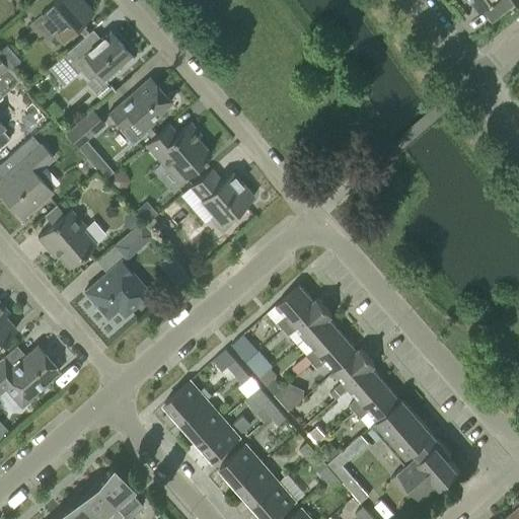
[(76,26),(92,12),(81,0),(32,0),(24,7),(33,18),(30,20),(47,39),(53,33),(62,45),(63,44),(78,30),(76,26)]
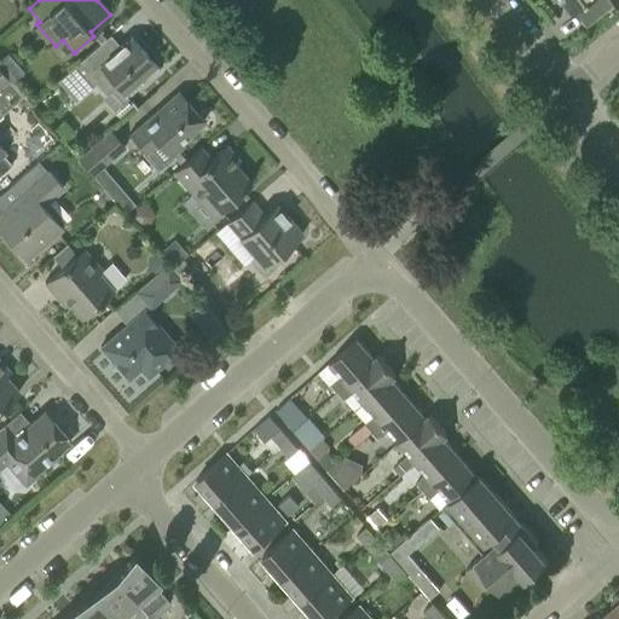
[(553,0),(555,1),(556,0),(561,0),(571,13),(577,10),(589,25),(614,6),(609,0),(553,0)]
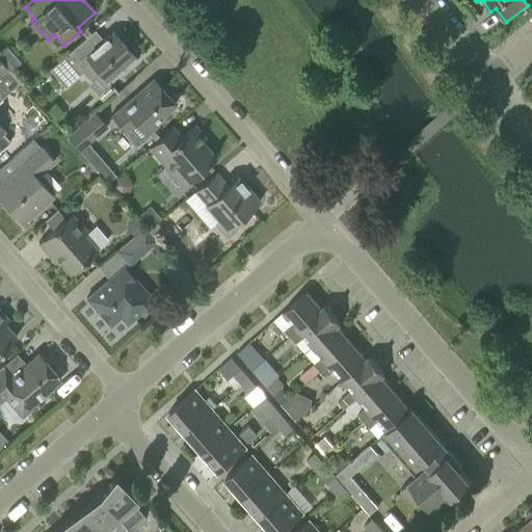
[(123,73),(120,69),(133,56),(112,32),(103,41),(94,30),(48,70),(63,87),(81,73),(89,81),(99,74),(108,85),(123,73)]
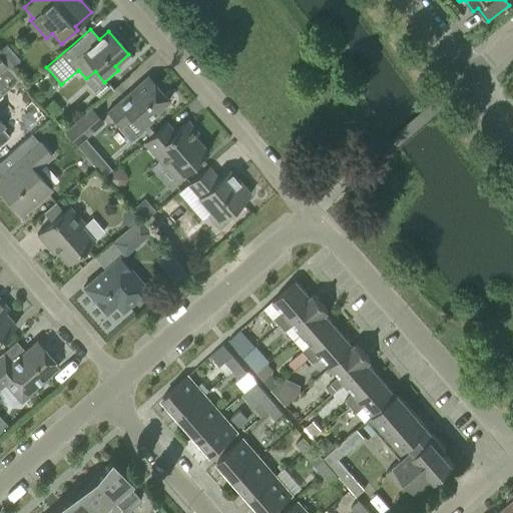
[(106,111),(119,127),(129,119),(140,130),(152,120),(149,117),(168,101),(147,76),(132,89),(106,111)]
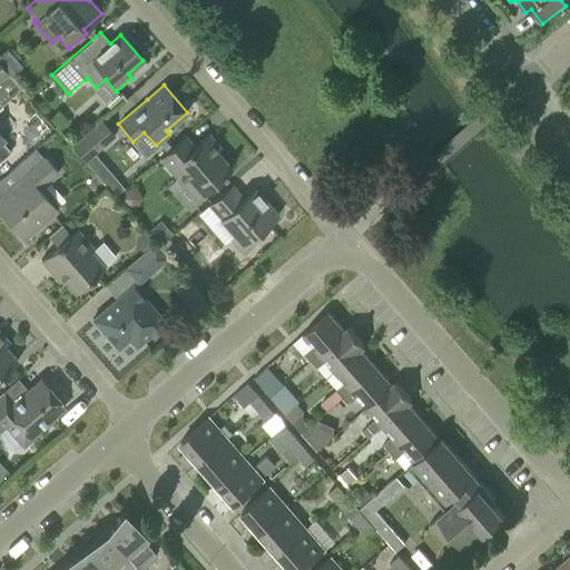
[(0,160),(10,153),(2,144),(5,140),(0,135),(0,107),(1,107),(0,105),(0,160)]
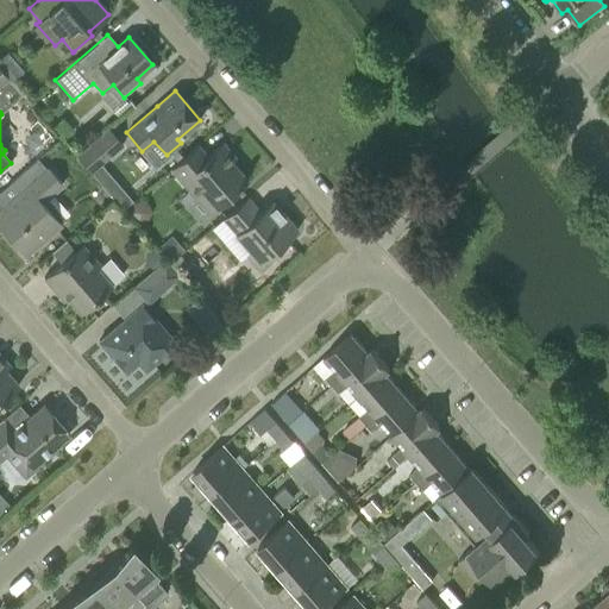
[(75,157),(89,173),(121,145),(107,129),(75,157)]
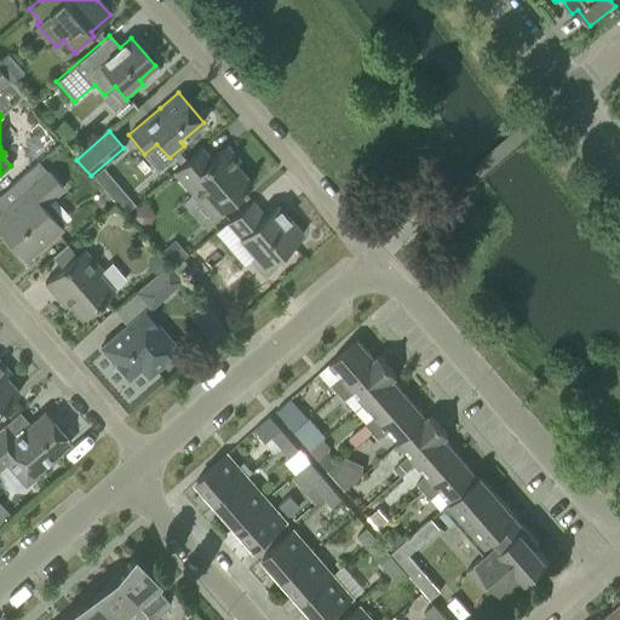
[(172,172),(212,217),(231,200),(251,184),(227,156),(231,153),(225,147),(210,160),(200,149),(182,165),(172,172)]
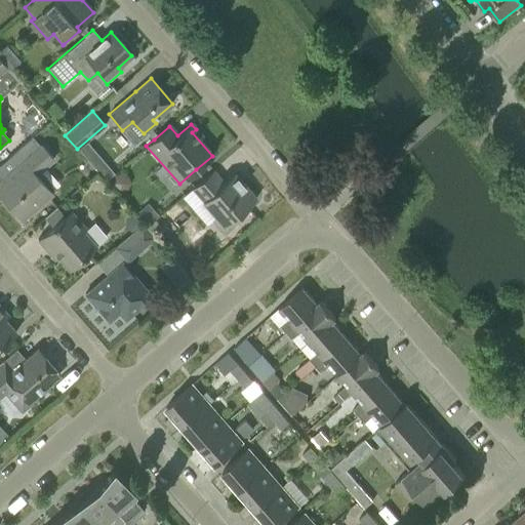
[(39,147),(31,137),(7,159),(15,168),(0,180),(0,198),(21,221),(52,194),(36,175),(53,160),(41,146),(39,147)]
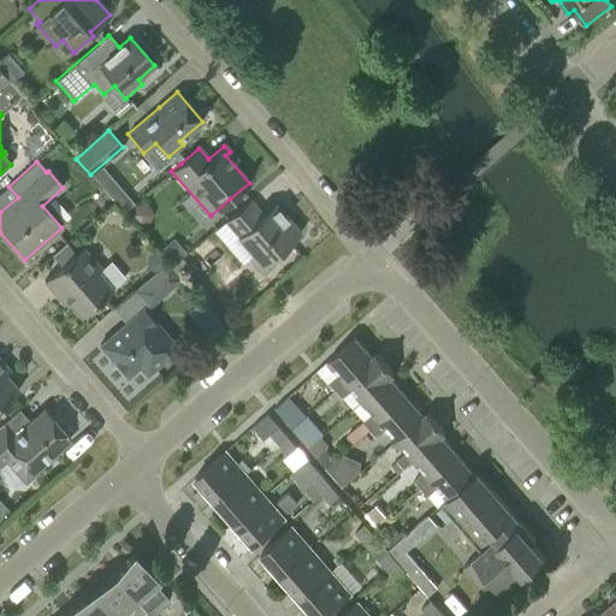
[(280,259),(277,254),(301,234),(274,203),(261,214),(249,200),(231,215),(223,221),(252,255),(248,259),(262,274),(280,259)]
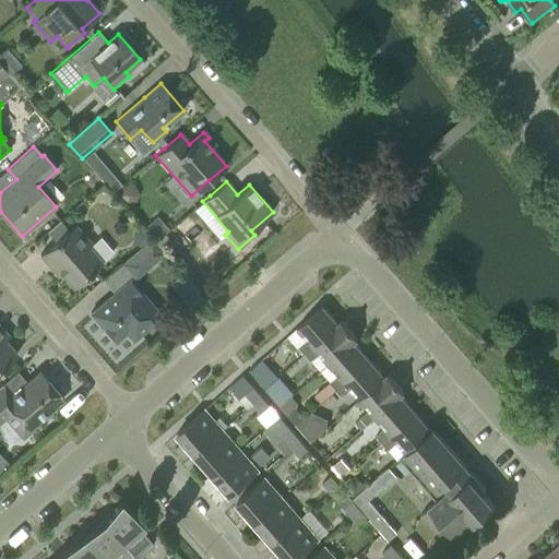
[(156,218),(144,229),(151,238),(155,242),(168,232),(156,218)]
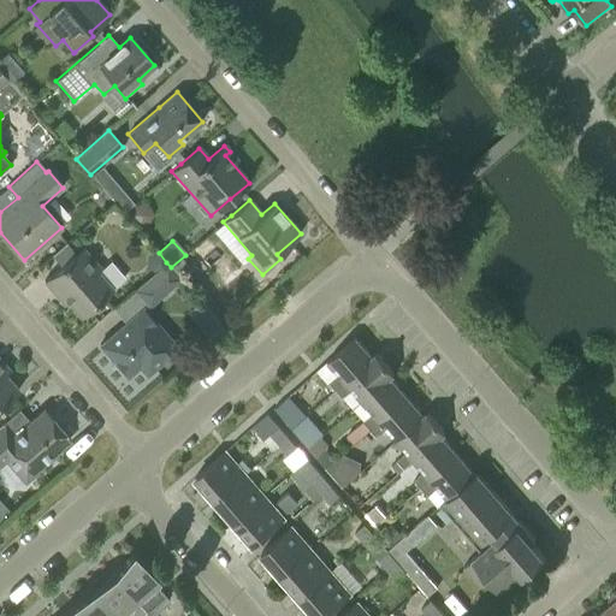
[(60,266),(43,282),(64,306),(67,303),(81,318),(112,290),(111,289),(124,278),(111,261),(100,270),(82,248),(76,254),(66,243),(51,255),(60,266)]
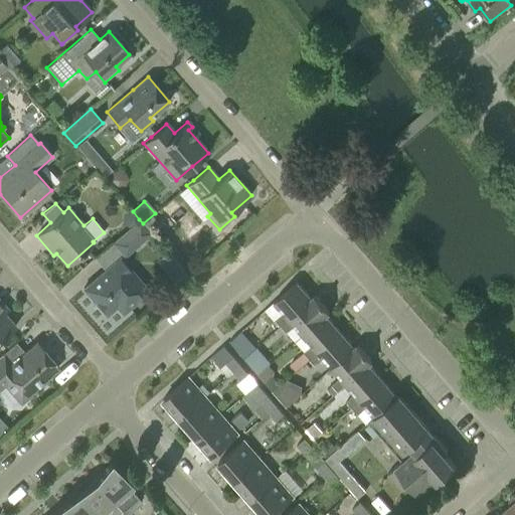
[(112,243),(124,256),(151,232),(143,223),(139,219),(112,243)]
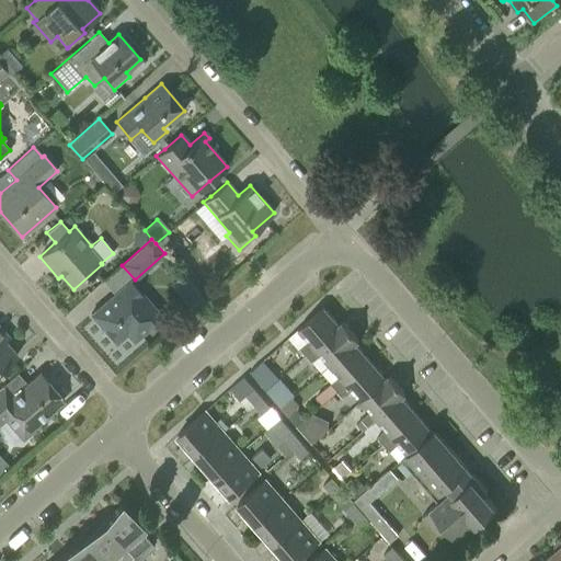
[(98,323),(115,343),(126,334),(133,342),(161,317),(147,300),(132,283),(129,281),(113,295),(110,298),(93,312),(90,315),(98,323)]
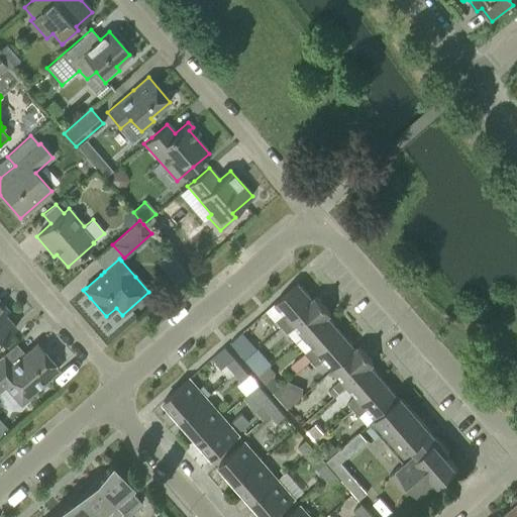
[(178,264),(167,274),(177,285),(188,276),(178,264)]
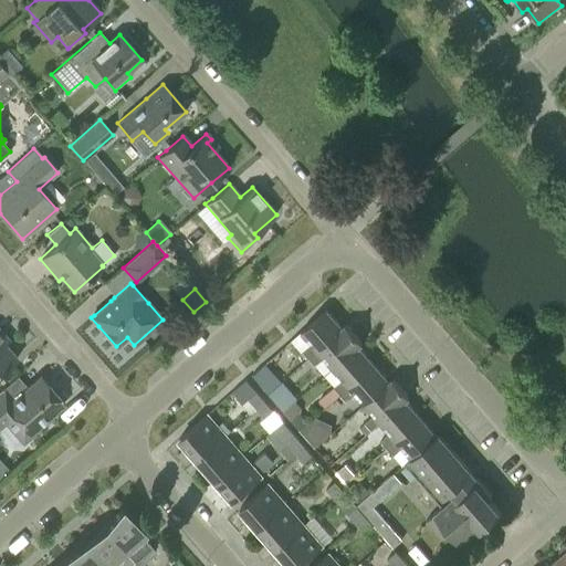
[(302,350),(307,357),(342,327),(326,310),(301,332),(311,343),(302,350)]
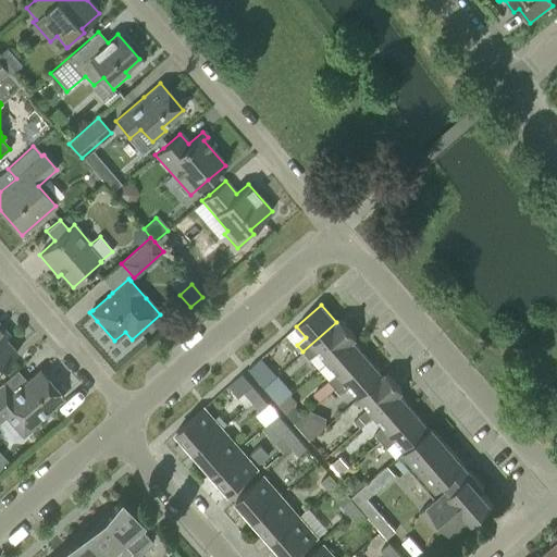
[(318,351),(327,363),(353,341),(356,338),(341,319),(336,322),(302,351),(306,355),(309,359),(318,351)]
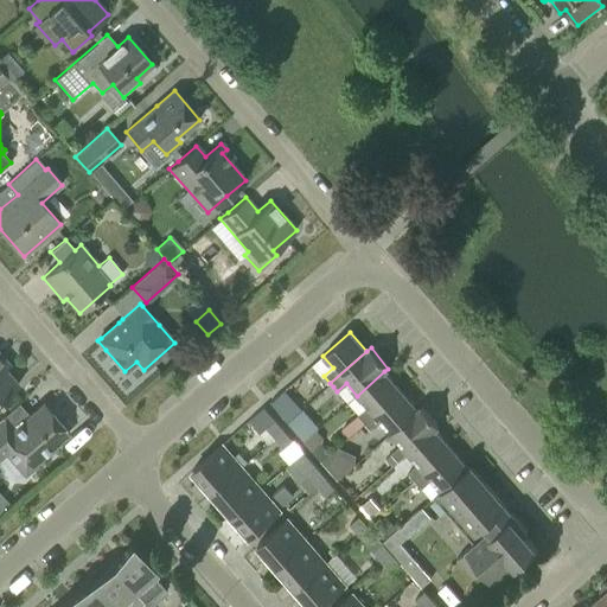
[(4,369),(8,365),(0,355),(0,400),(18,384),(4,369)]
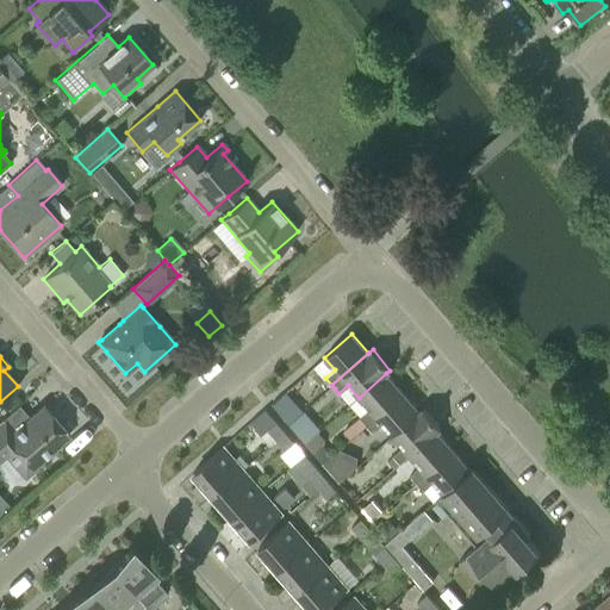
[(359,417),(366,424),(403,392),(386,373),(359,398),(368,409),(359,417)]
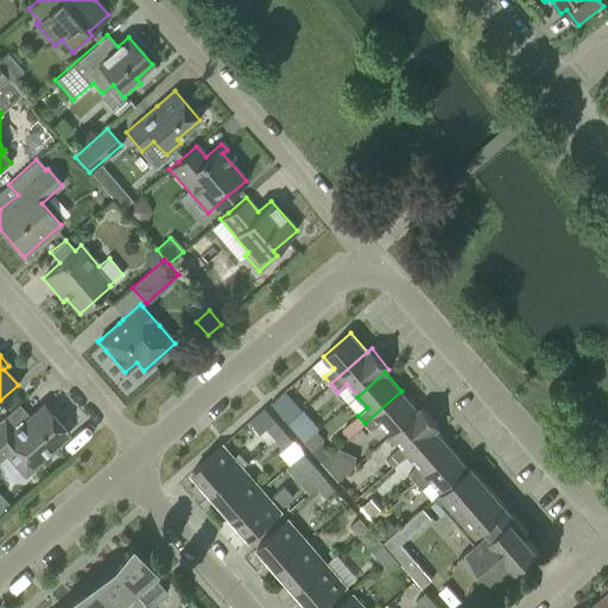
[(380,423),(390,434),(418,410),(401,391),(365,423),(372,431),(380,423)]
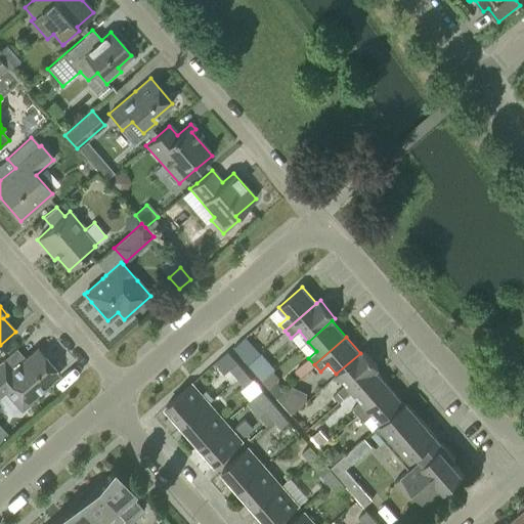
[(37,349),(11,372),(1,360),(0,361),(0,394),(5,390),(22,409),(47,387),(46,385),(59,374),(37,349)]
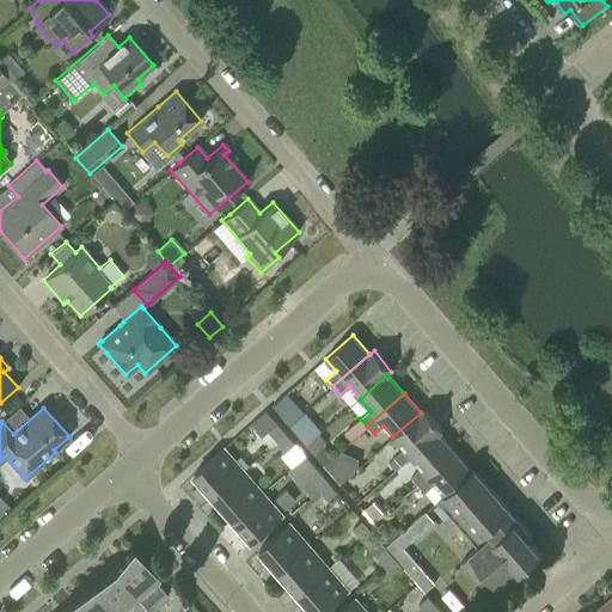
[(401,465),(410,457),(439,433),(442,429),(424,409),(421,412),(392,436),(403,450),(393,457),(401,465)]
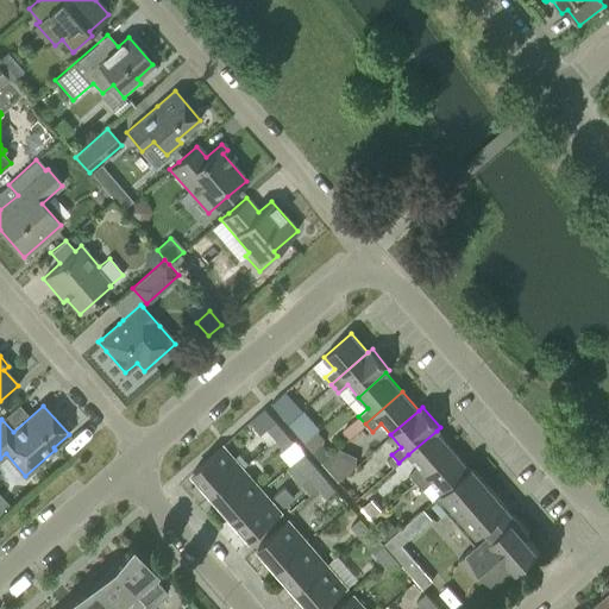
[(267,429),(275,439),(284,431),(276,421),(267,429)]
